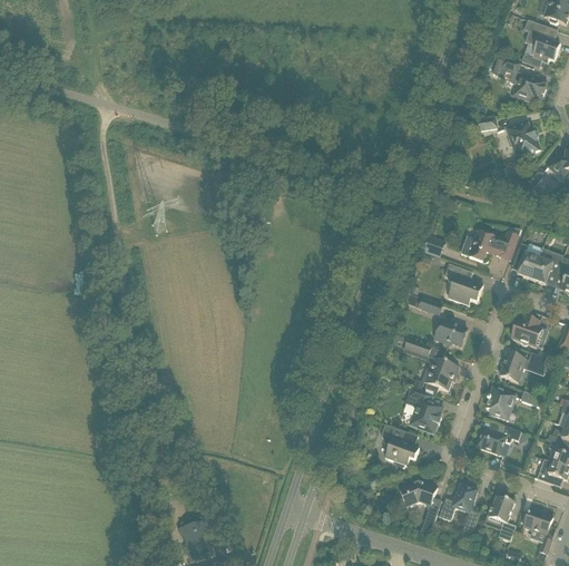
[(543,16),(549,17),(548,19),(549,21),(555,23),(557,22),(557,20),(565,23),(568,11),(568,0),(548,0),(543,16)]
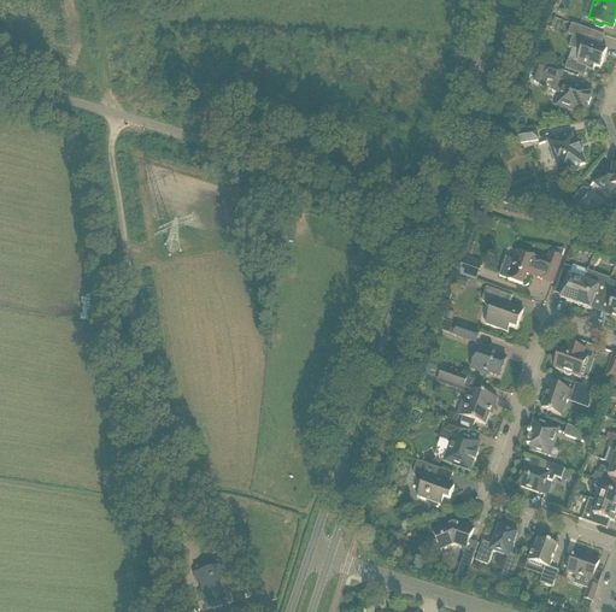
[(587,37),(591,28),(570,21),(567,31),(572,33),(568,45),(580,48),(576,59),(570,57),(565,59),(564,65),(582,72),(585,64),(592,66),(593,63),(599,65),(606,47),(598,43),(599,42),(587,37)]
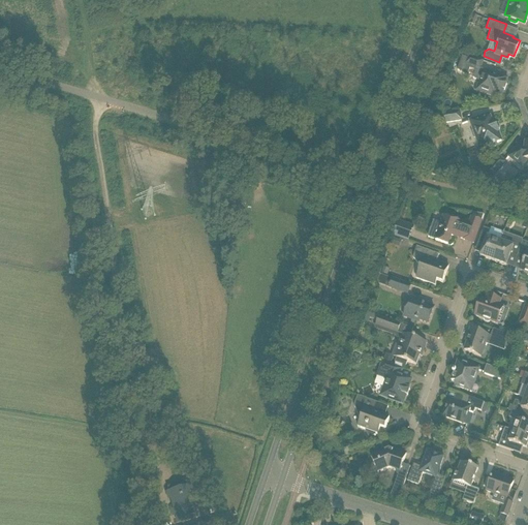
[(483,58),(467,53),(464,61),(478,67),(483,58)]
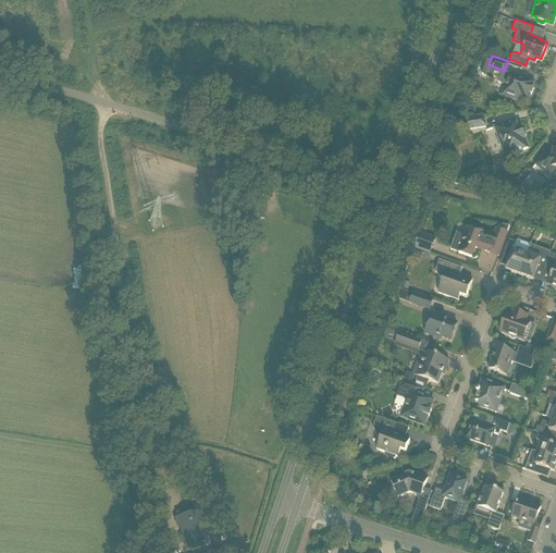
[(533,80),(523,75),(508,70),(501,91),(518,98),(520,94),(527,97),(529,91),(530,91),(532,85),(531,85),(533,80)]
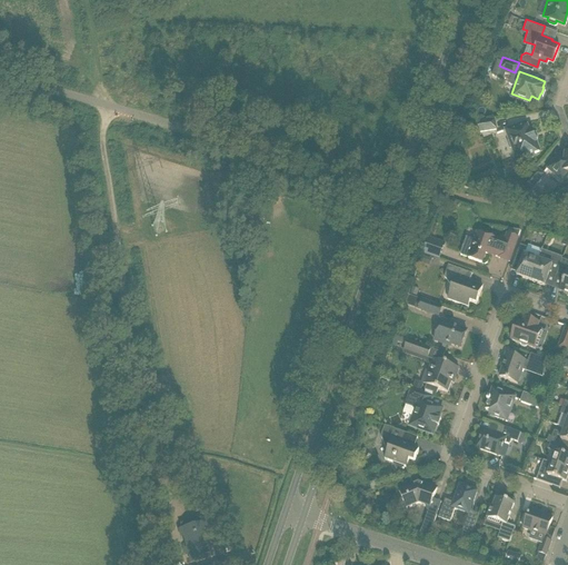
[(495,126),(494,117),(492,116),(472,119),(474,129),(495,126)]
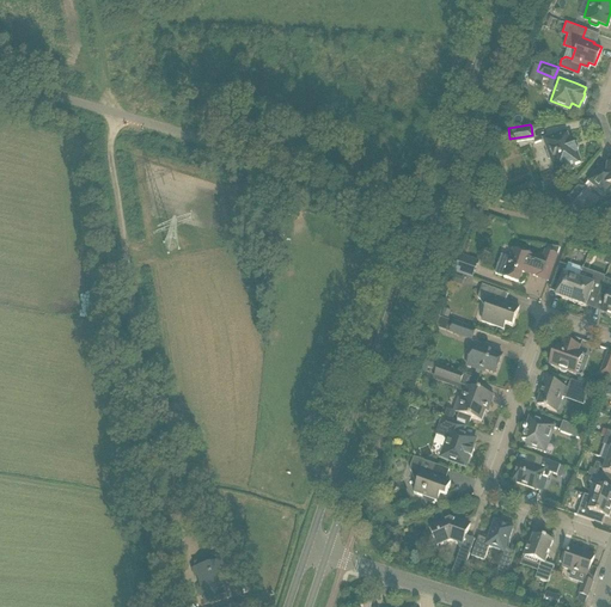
[(564,128),(543,136),(547,147),(545,149),(547,155),(550,157),(553,155),(558,170),(574,165),(573,161),(580,159),(572,136),(568,138),(564,128)]
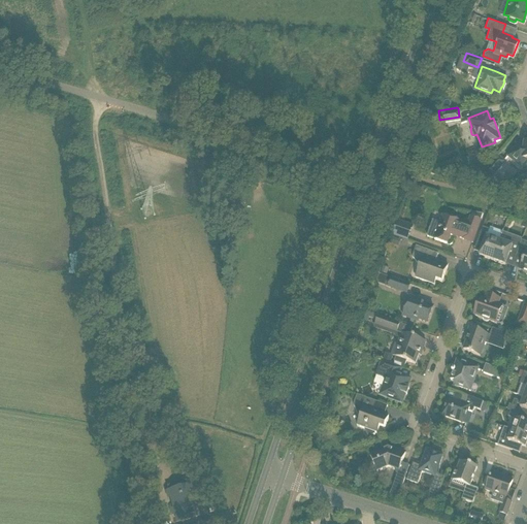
[(526,157),(526,139),(524,139),(523,142),(521,141),(520,142),(517,142),(515,145),(514,144),(506,154),(517,162),(522,157),(526,157)]
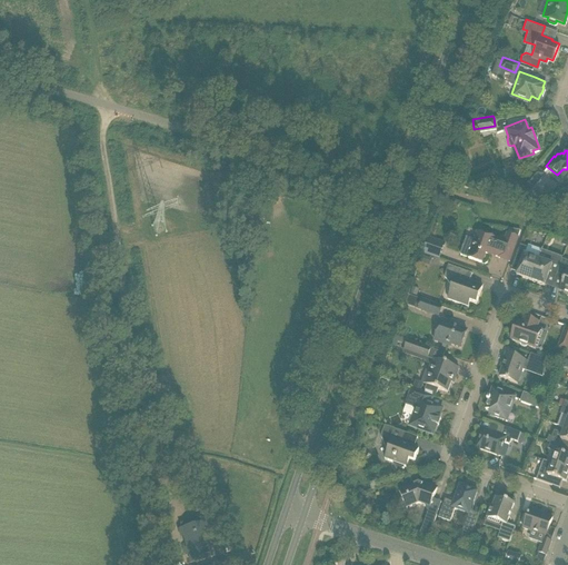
[(535,165),(521,182),(530,189),(544,171),(535,165)]
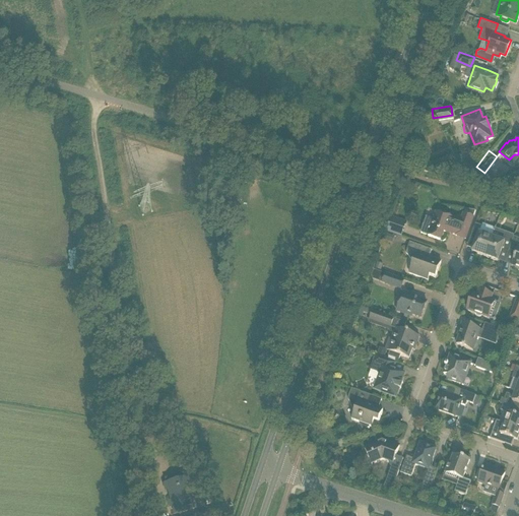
[(464,236),(472,214),(463,210),(460,218),(452,215),(435,209),(433,216),(426,213),(423,220),(422,222),(422,223),(419,230),(442,238),(444,237),(447,228),(455,231),(455,232),(464,236)]
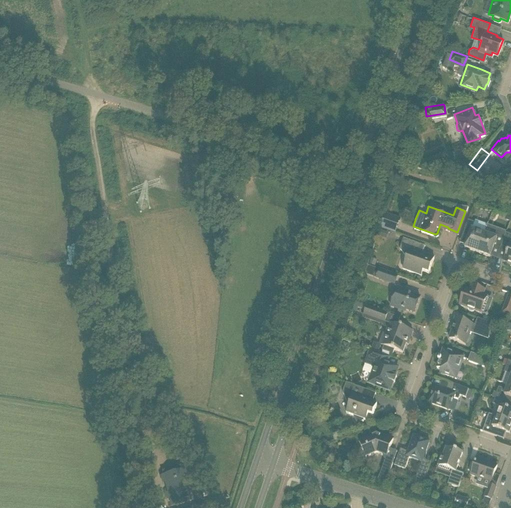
[(385,210),(380,225),(394,230),(399,215),(385,210)]
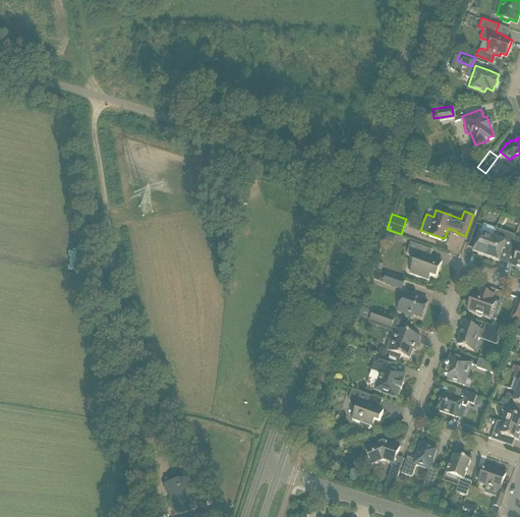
[(480,228),(482,223),(475,221),(469,236),(475,238),(472,246),(477,248),(476,250),(485,253),(493,234),(493,232),(480,228)]
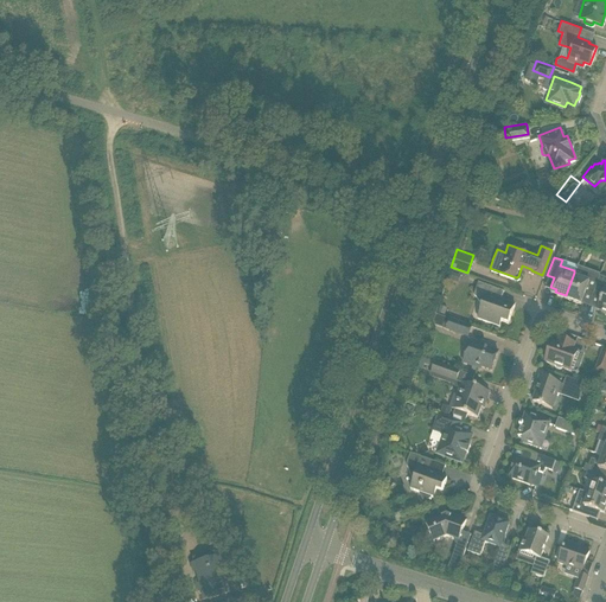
[(581,276),(574,273),(566,295),(580,301),(585,289),(592,292),(591,295),(593,290),(599,273),(585,268),(581,276)]
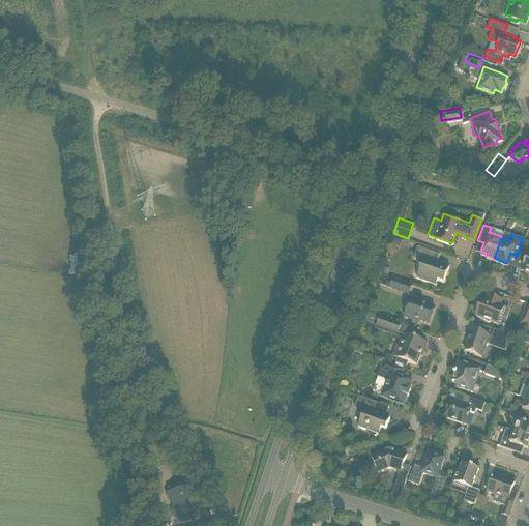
[(528,240),(523,238),(518,254),(525,256),(520,268),(524,269),(524,271),(528,272),(528,240)]
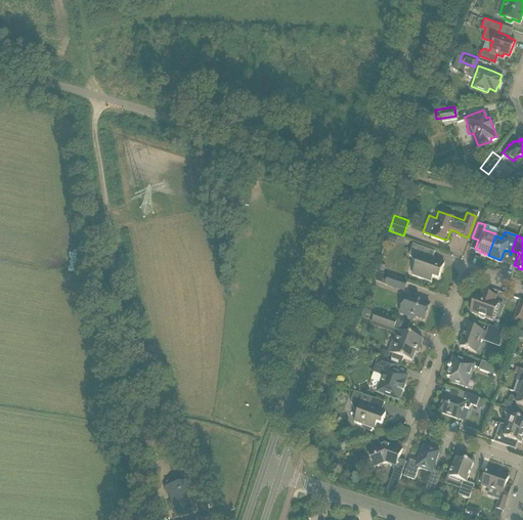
[(411,272),(415,273),(425,277),(427,272),(438,276),(443,260),(427,255),(430,247),(411,241),(408,252),(416,261),(411,272)]
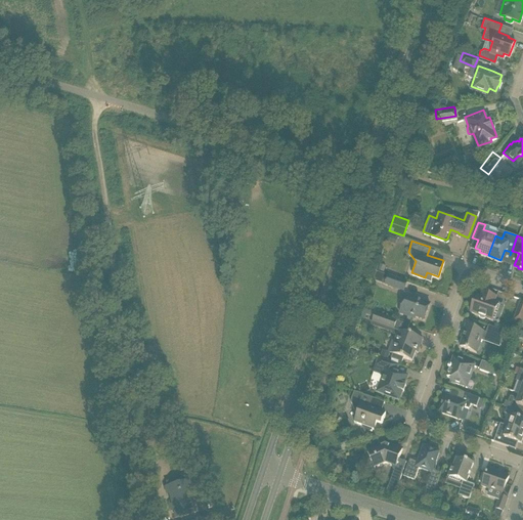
[(406,279),(386,272),(383,280),(403,288),(406,279)]
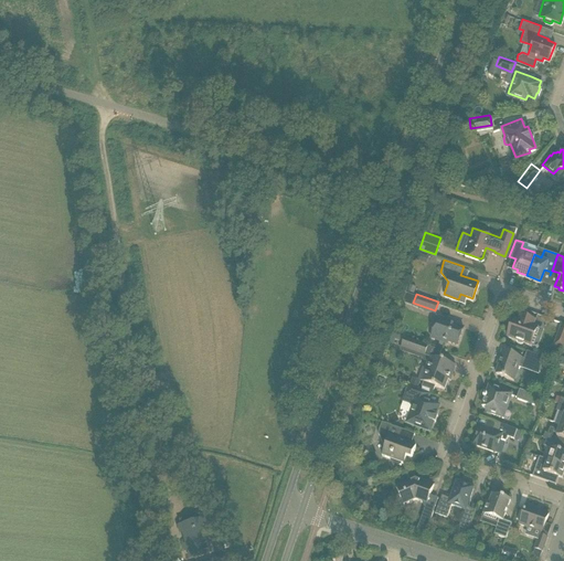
[(519,318),(512,316),(506,334),(515,337),(515,338),(515,339),(517,339),(518,340),(519,340),(520,341),(521,340),(522,340),(523,340),(530,342),(536,324),(532,323),(534,317),(520,311),(518,315),(520,316),(519,318)]
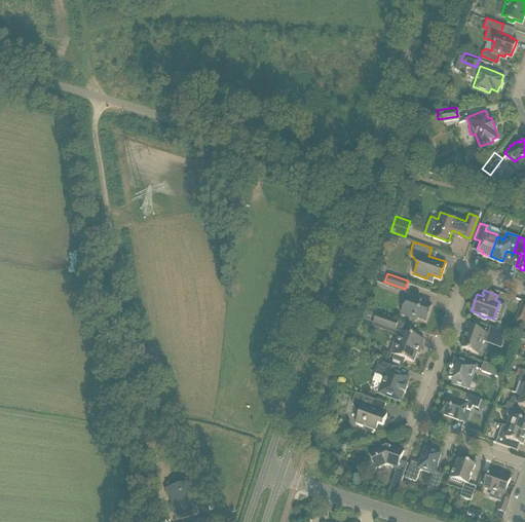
[(419,296),(407,292),(400,311),(416,318),(417,315),(424,319),(430,302),(418,298),(419,296)]
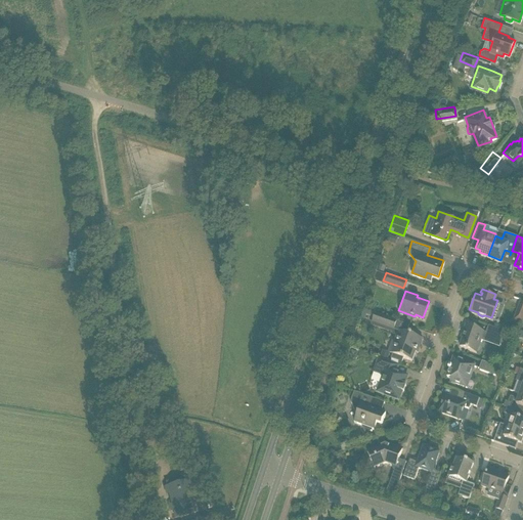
[(522,297),(520,296),(517,306),(512,318),(522,321),(522,318),(522,297)]
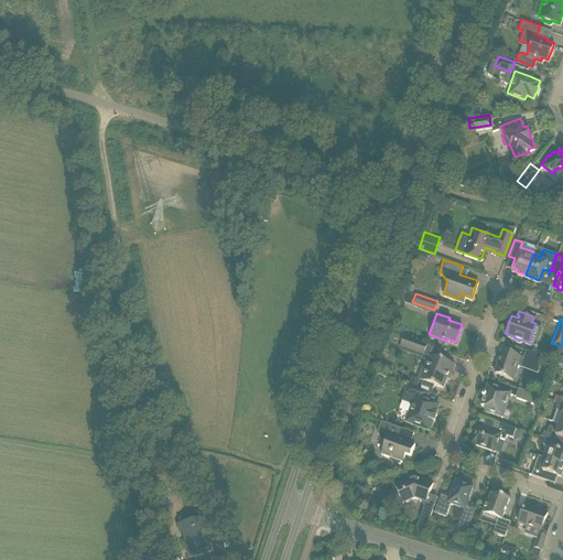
[(426,343),(403,334),(400,344),(423,352),(426,343)]
